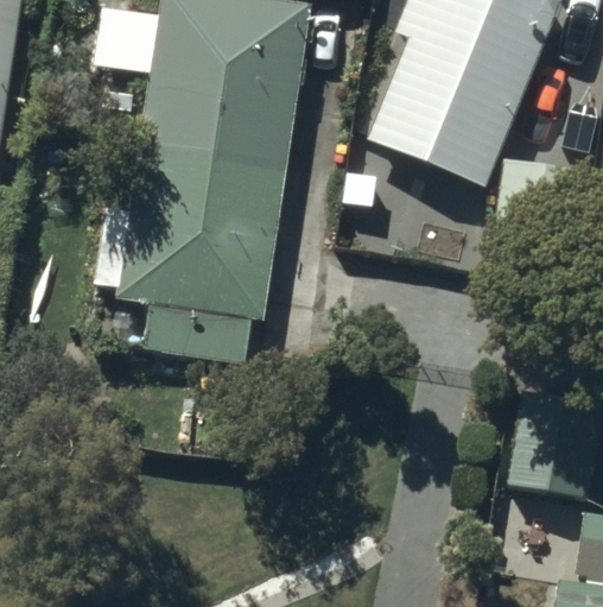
[(0,0),(0,156),(19,0),(0,0)]
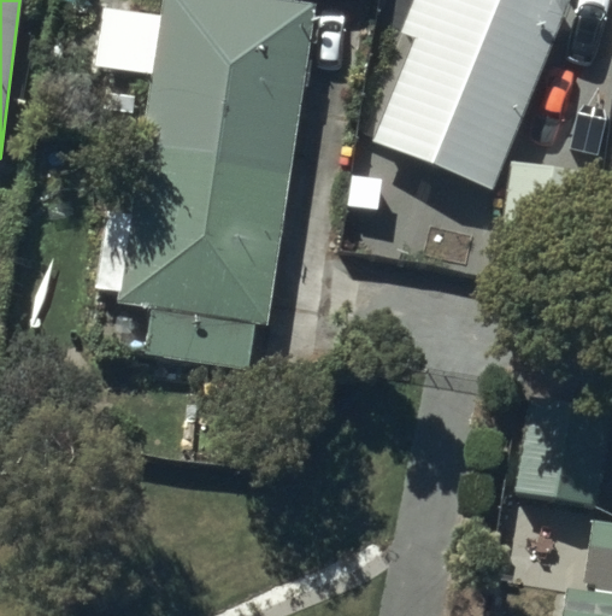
[(315,3),(294,0),(165,0),(164,11),(107,5),(100,66),(153,72),(136,212),(109,209),(104,251),(125,253),(119,304),(153,308),(147,355),(249,367),(256,322),(269,323),(315,3)]
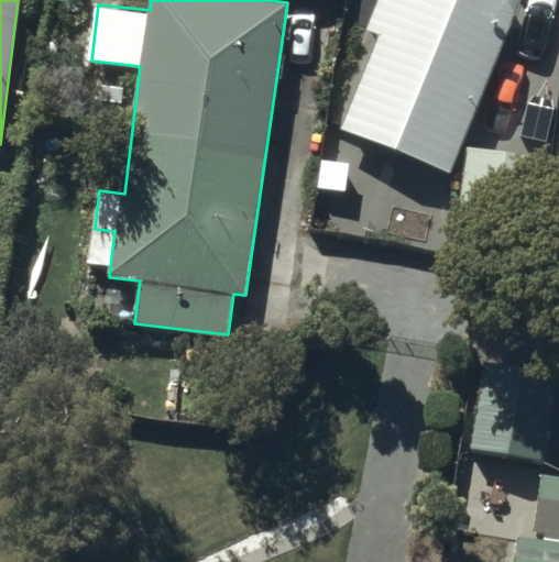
[(518,0),(383,0),(372,30),(380,32),(369,62),(360,57),(332,128),(452,174),(518,0)]
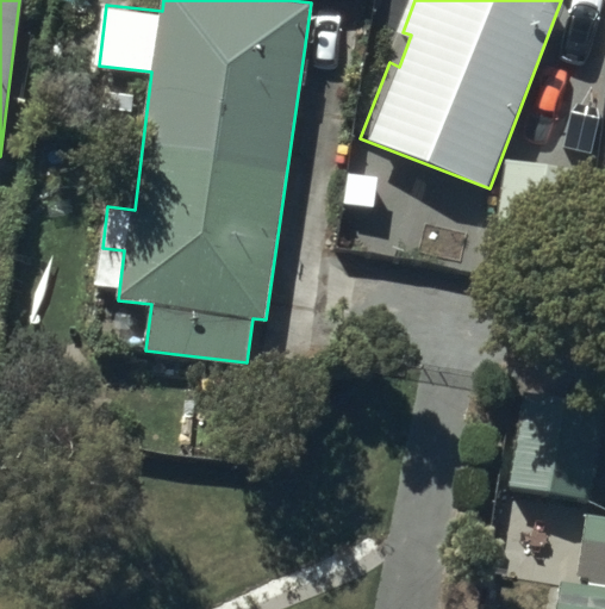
[(507,159),(494,255),(577,266),(590,169),(507,159)]
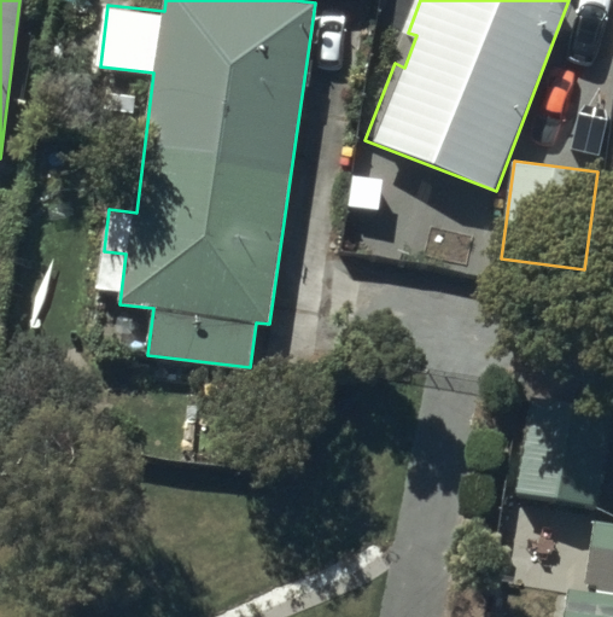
[(538,397),(523,490),(597,504),(612,424),(612,411),(538,397)]
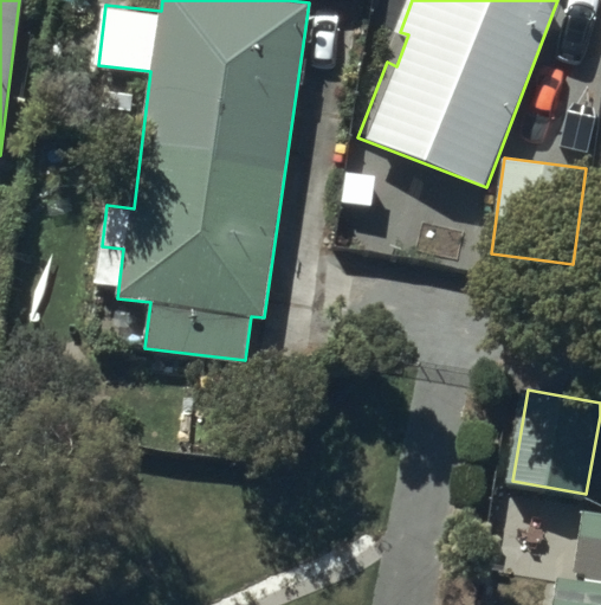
[(600,520),(592,519),(580,585),(561,581),(556,604),(600,604),(600,520)]
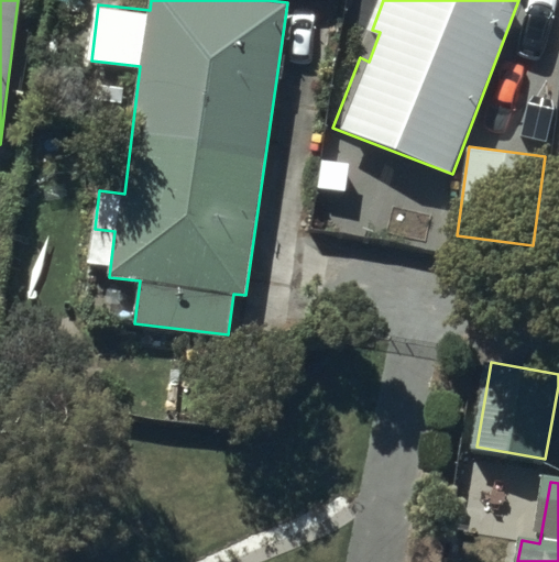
All buildings are outlined.
